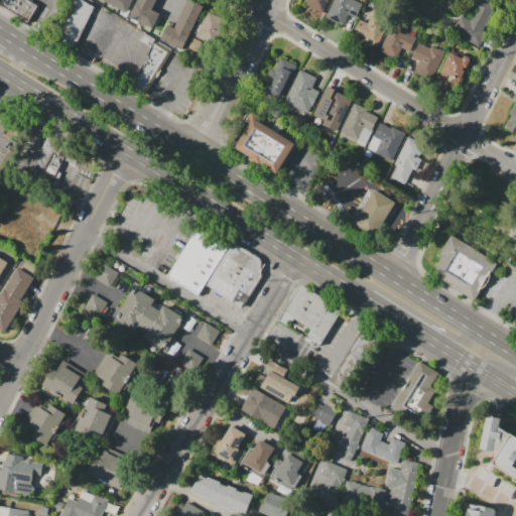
[(0,0),(26,0),(38,7),(28,24),(0,7),(0,0)]
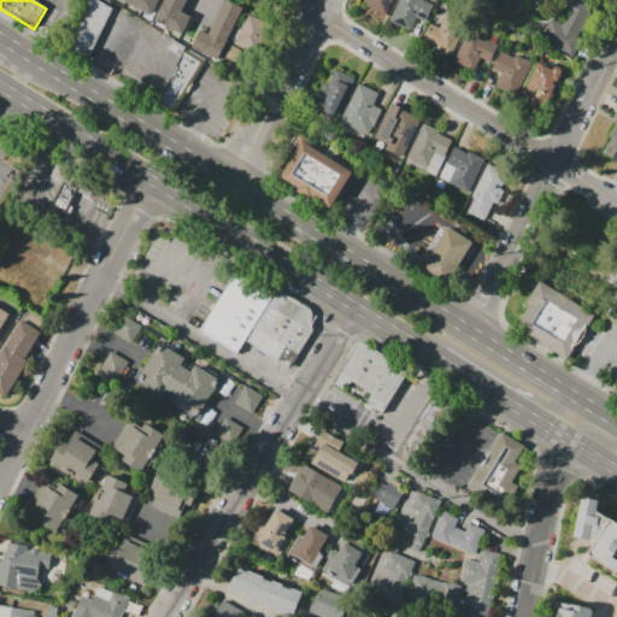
[(90,0),(111,10),(88,58),(64,46),(87,0),(90,0)]
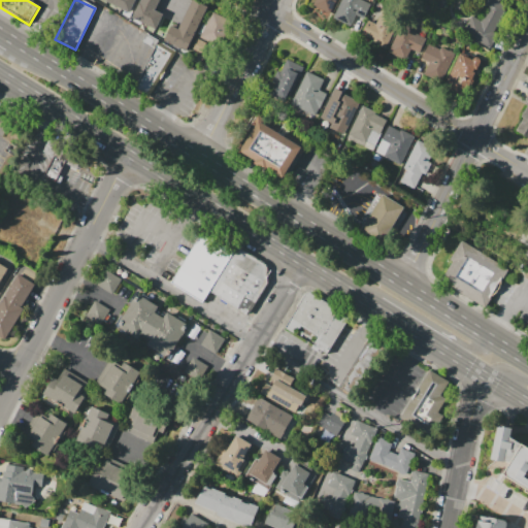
[(135,0),(129,13),(108,3),(109,0),(135,0)]
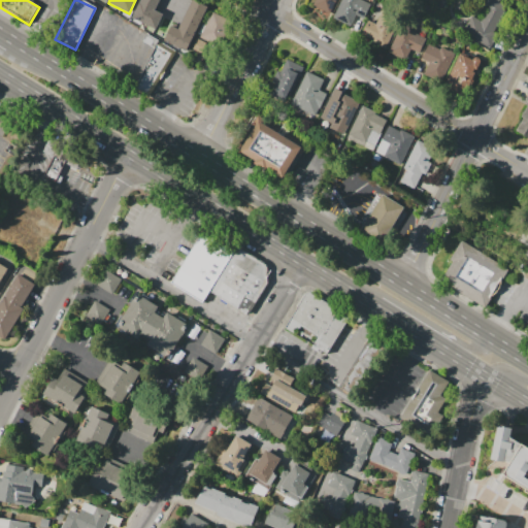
[(141,0),(158,0),(153,11),(161,15),(154,31),(132,20),(141,0)]
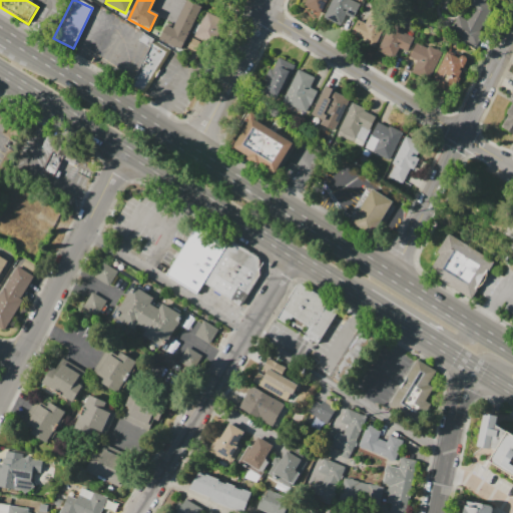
[(325,0),(318,15),(304,8),(308,0),(325,0)]
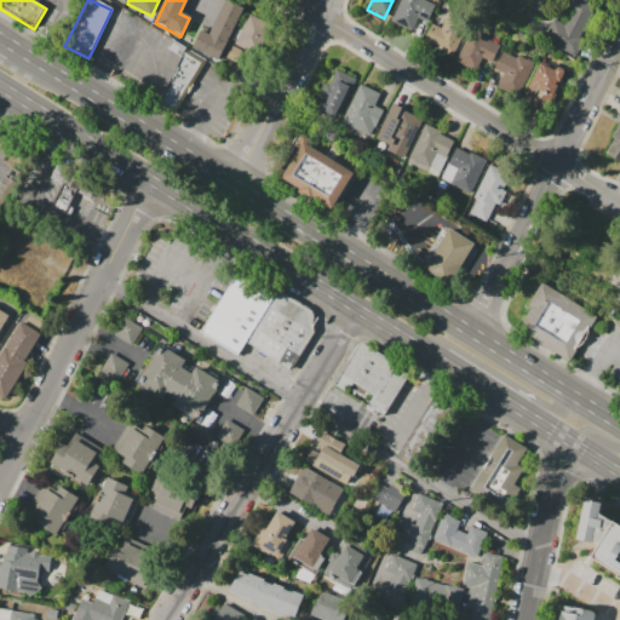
[(402,0),(425,0),(425,1),(436,6),(428,23),(417,17),(408,33),(390,24),(402,0)]
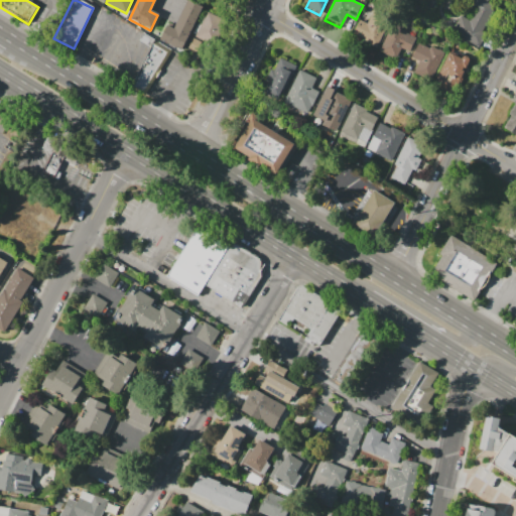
[(482,45),(454,31),(461,16),(470,20),(476,9),(462,2),(455,16),(443,11),(448,0),(495,0),(498,1),(482,33),(487,36),(482,45)]
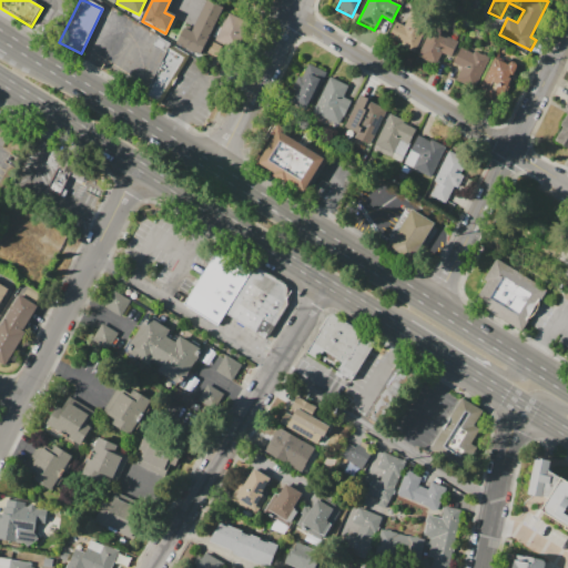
[(223,9),(199,58),(178,47),(186,29),(193,32),(209,1),(223,9)]
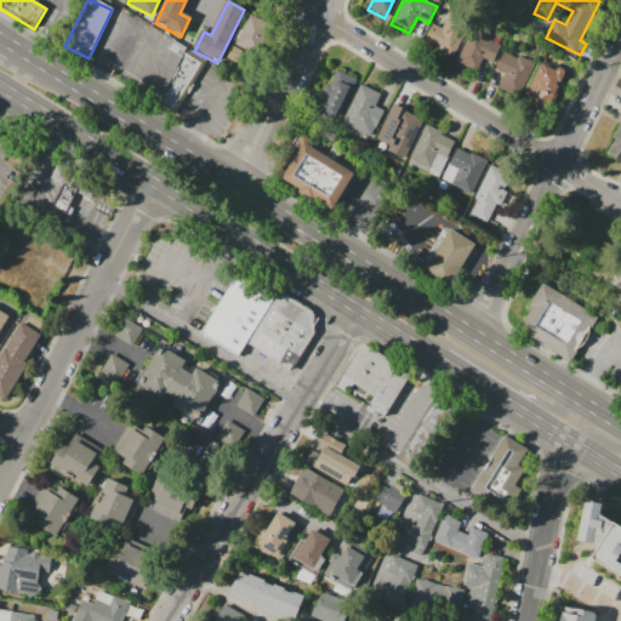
[(234,41),(257,52),(271,24),(249,12),(234,41)]
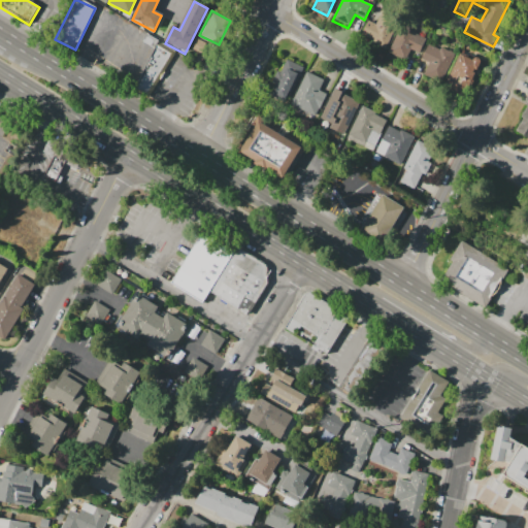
[(400,22),(385,51),(368,42),(369,39),(361,35),(367,21),(376,26),(383,12),(400,22)]
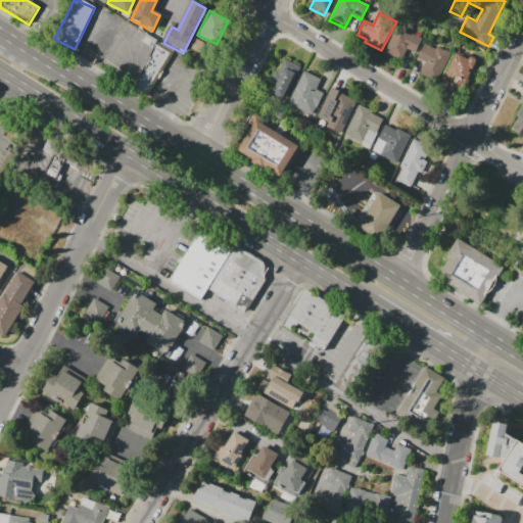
[(397,25),(412,32),(411,34),(422,39),(415,53),(403,47),(397,60),(383,53),(397,25)]
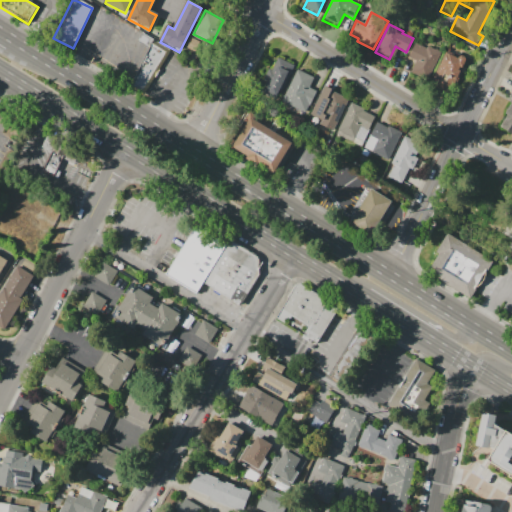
[(143,96),(171,51),(151,40),(129,87),(143,96)]
